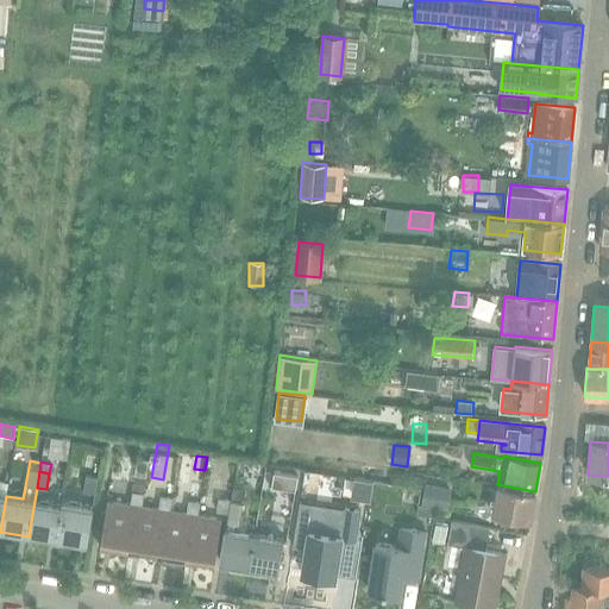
[(275,472),(272,485),(295,490),(297,476),(275,472)]
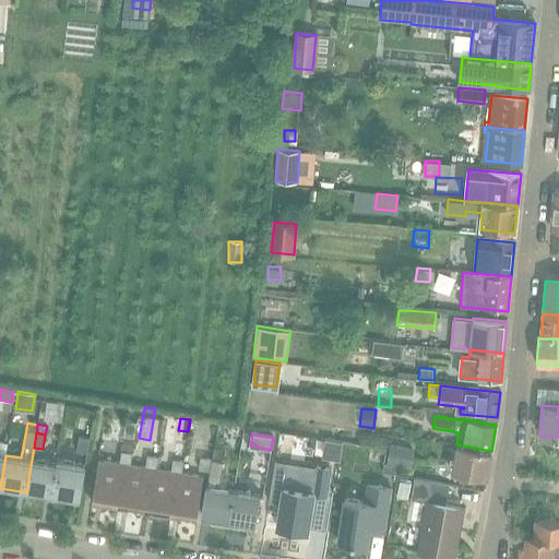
[(78,437),(75,451),(86,452),(88,438),(78,437)]
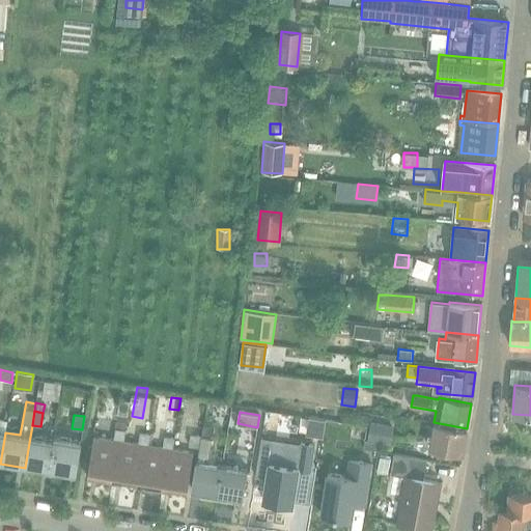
[(117,415),(116,426),(126,427),(128,417),(117,415)]
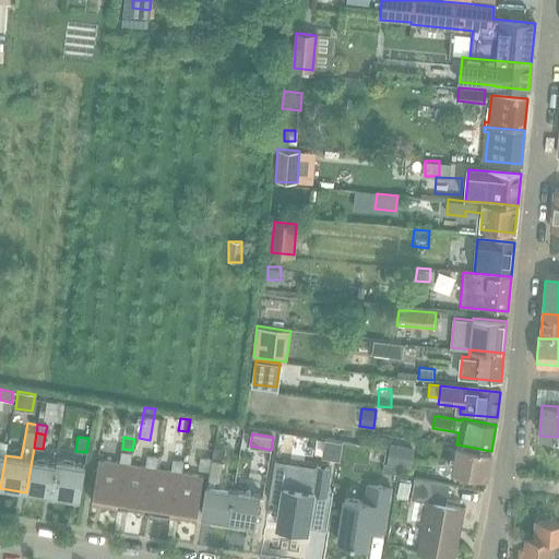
[(325,439),(322,456),(340,460),(343,442),(325,439)]
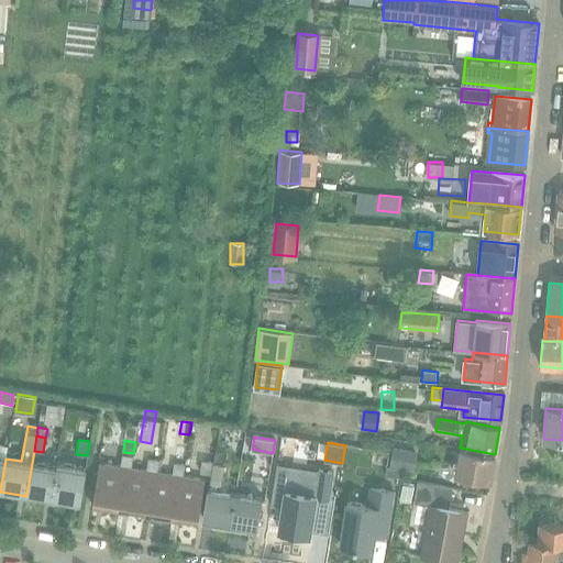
[(390,467),(401,470),(415,471),(417,451),(393,448),(390,467)]
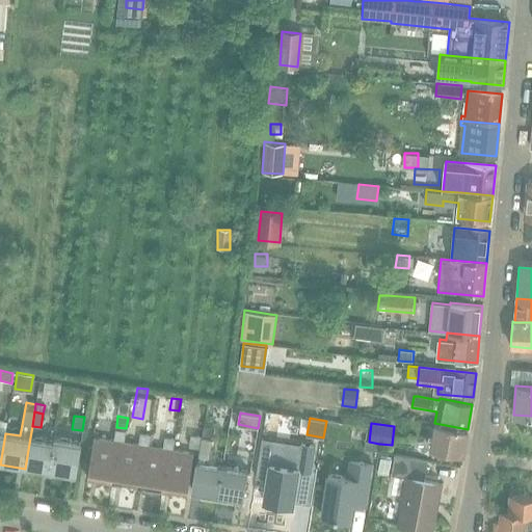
[(462,455),(468,429),(434,423),(429,449),(462,455)]
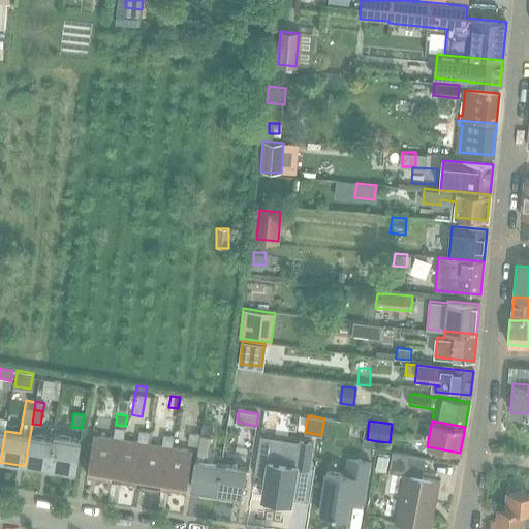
[(200,435),(200,436),(211,437),(213,426),(203,424),(200,435)]
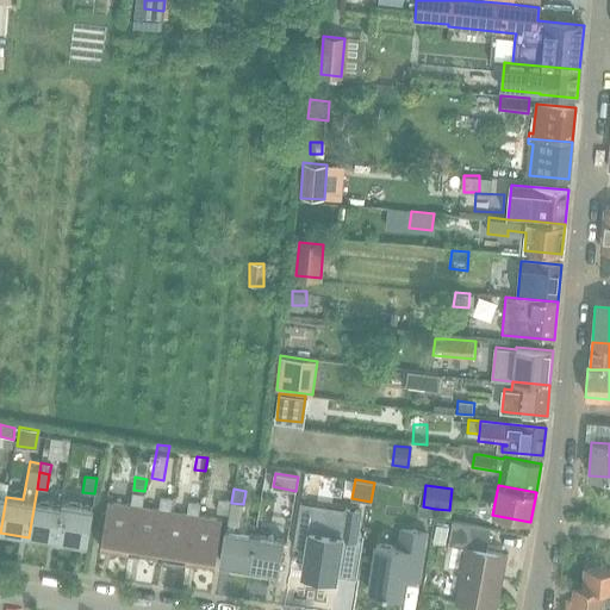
[(129,553),(139,493),(132,492),(131,506),(107,502),(100,549),(129,553)]
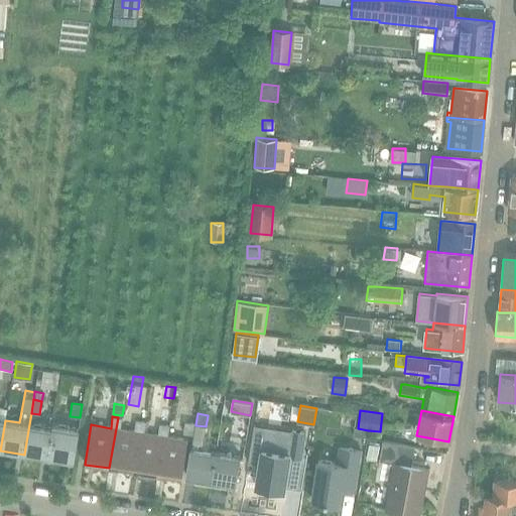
[(133,472),(141,421),(136,420),(134,431),(120,429),(122,418),(118,417),(109,468),(133,472)]
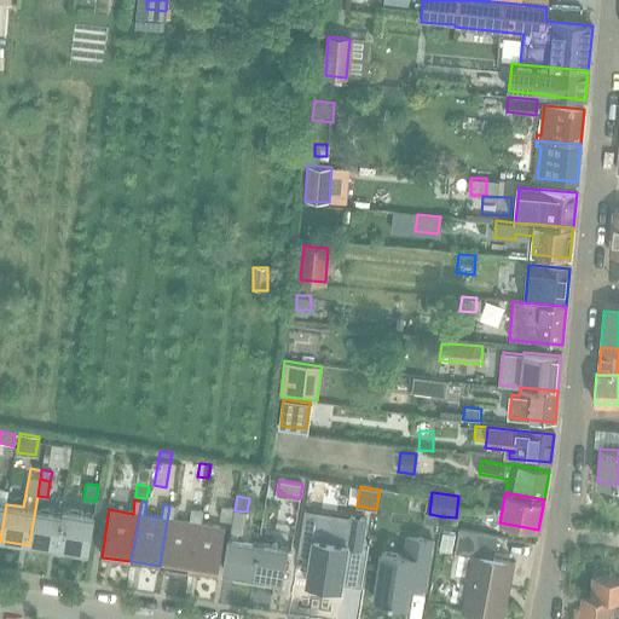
[(189,571),(198,510),(192,509),(190,522),(173,520),(175,507),(169,505),(160,566),(189,571)]
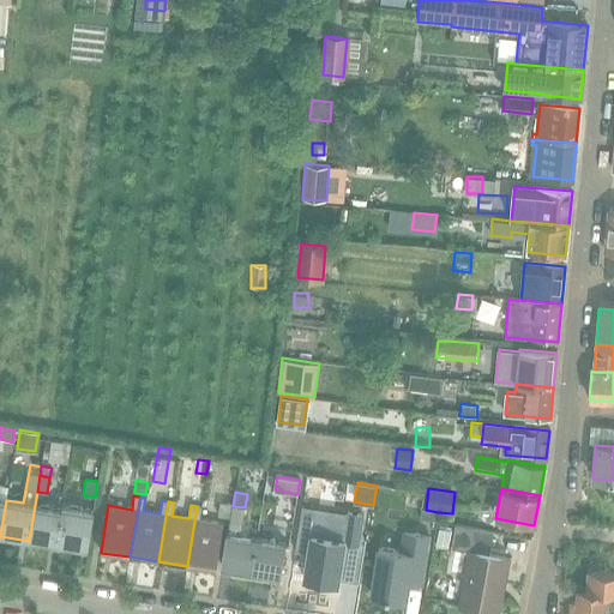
[(230,518),(233,506),(233,505),(221,503),(218,516),(230,518)]
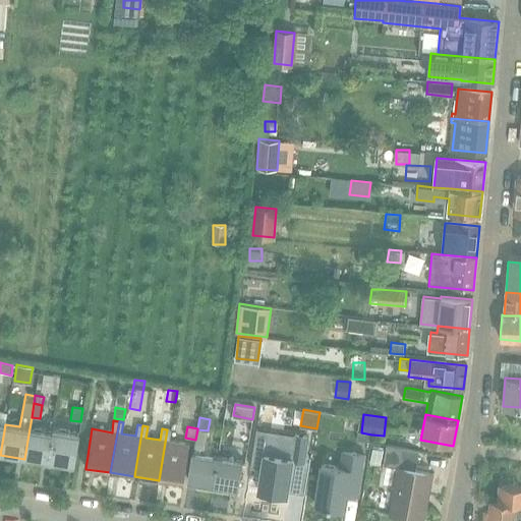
[(54,432),(49,463),(74,467),(80,432),(53,427),(52,431),(54,432)]
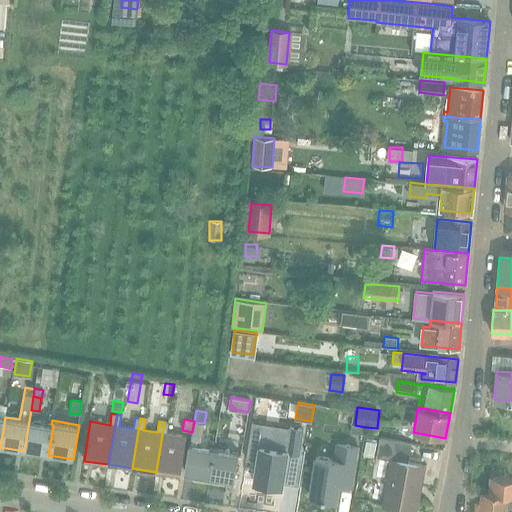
[(53,425),(51,424),(29,421),(24,451),(48,455),(53,425)]
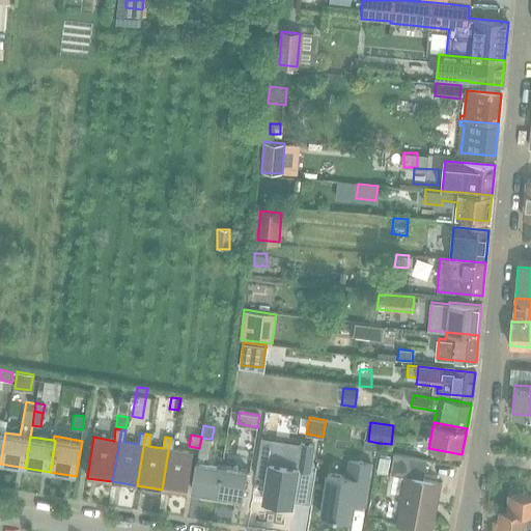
[(170,438),(162,490),(187,494),(193,453),(173,450),(175,439),(170,438)]
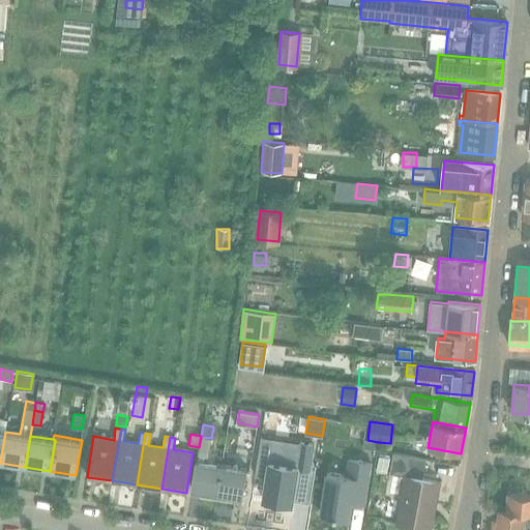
[(217,498),(223,465),(208,462),(211,438),(201,437),(199,447),(197,461),(196,461),(192,489),(201,491),(201,495),(217,498)]
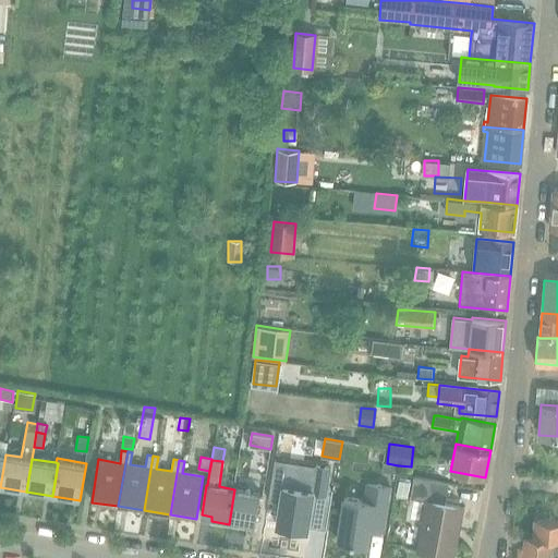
[(398,465),(387,463),(383,463),(381,472),(397,474),(398,465)]
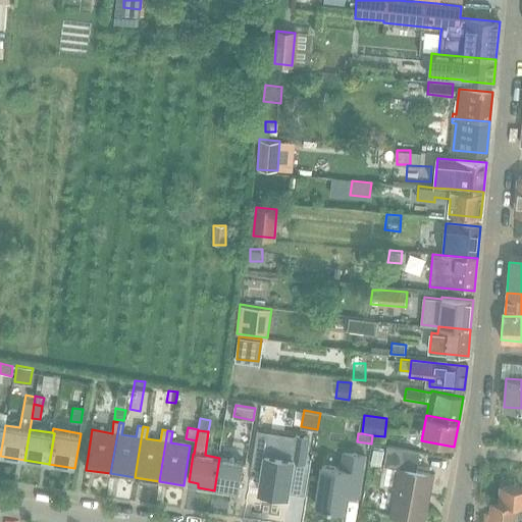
[(305,463),(308,438),(296,436),(295,446),(280,442),(278,458),(264,456),(259,491),(288,496),(293,461),(305,463)]
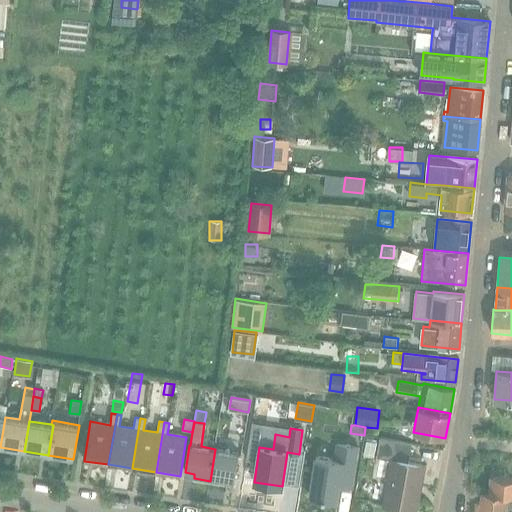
[(391,460),(383,506),(415,511),(424,465),(408,462),(411,443),(379,437),(376,457),(391,460)]
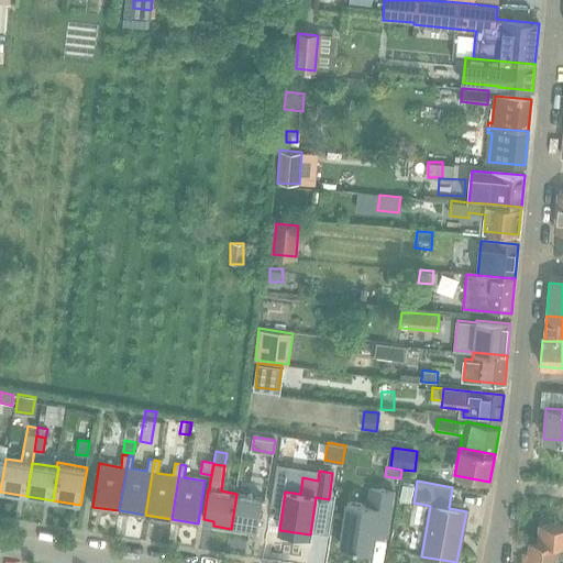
[(367,506),(348,503),(340,547),(371,551),(375,527),(387,529),(394,493),(371,488),(367,506)]
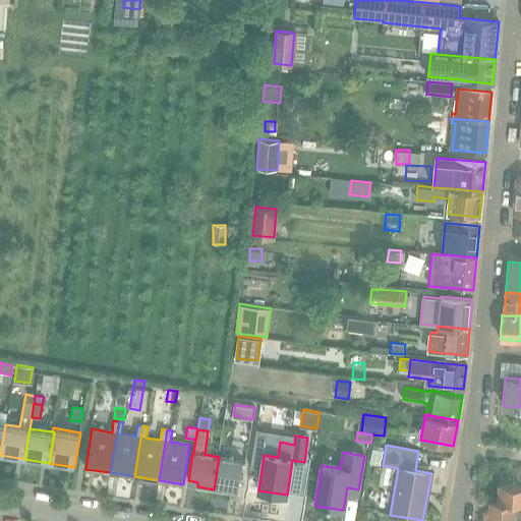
[(238,488),(243,461),(219,457),(214,489),(229,491),(230,487),(238,488)]
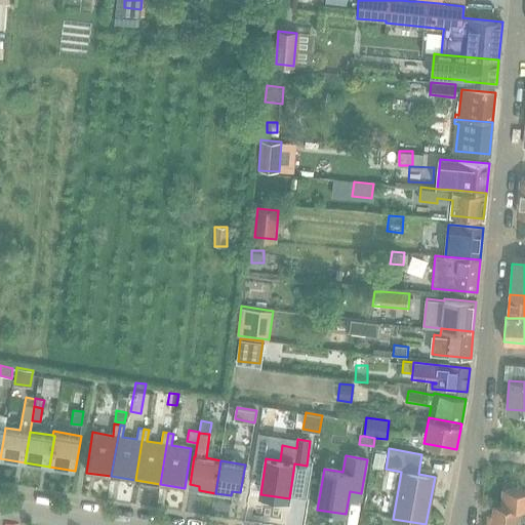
[(486,524),(519,524),(519,520),(524,520),(524,490),(502,489),(501,506),(492,505),(492,515),(488,515),(486,524)]
